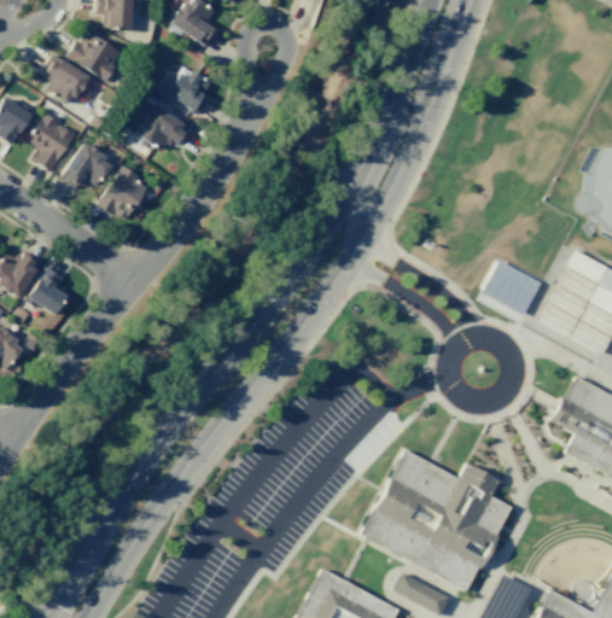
[(97,0),(97,13),(104,13),(104,27),(132,27),(132,0),(97,0)]
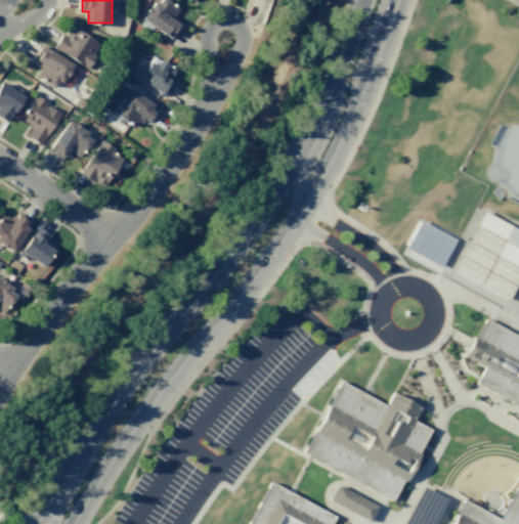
[(173,39),(183,25),(175,19),(182,9),(170,0),(159,0),(145,19),(173,39)]
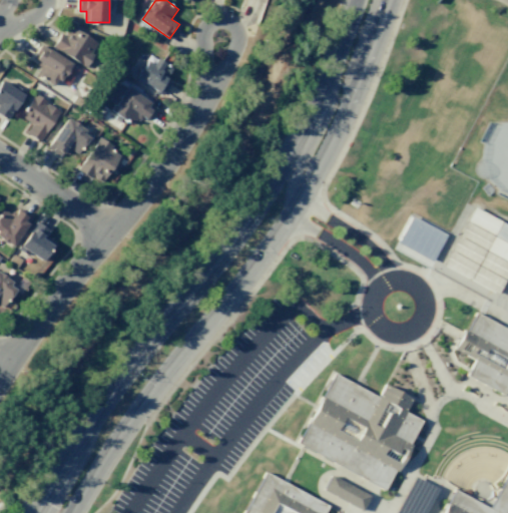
[(100,42),(71,24),(57,47),(89,67),(97,53),(95,52),(100,42)]
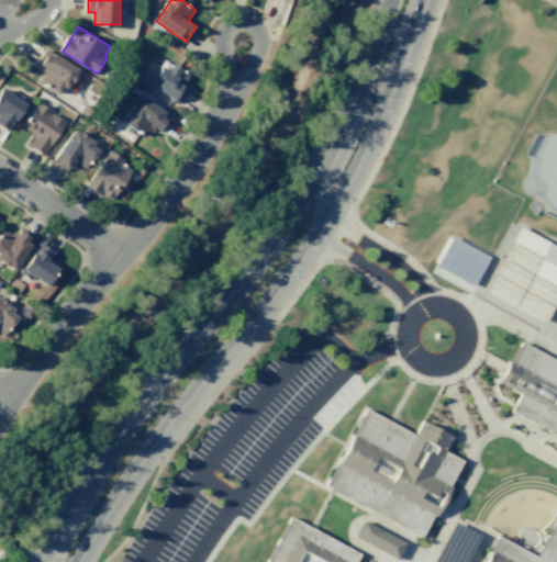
[(42,85),(65,96),(80,66),(47,49),(40,65),(49,69),(42,85)]
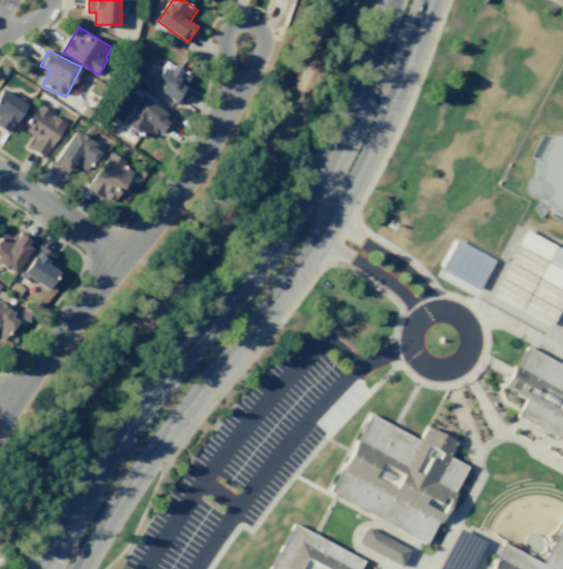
[(153,87),(183,106),(193,90),(187,86),(194,75),(170,60),(153,87)]
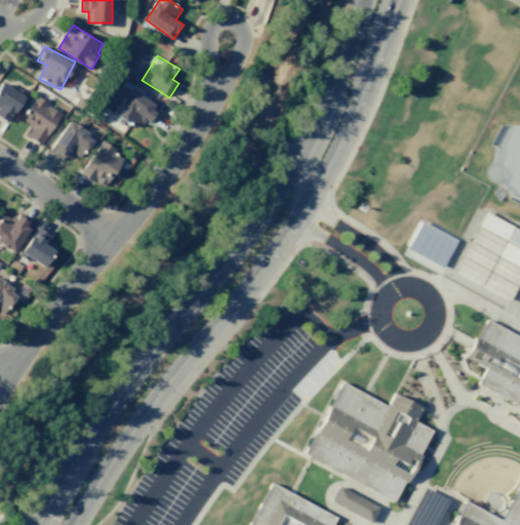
[(0,84),(0,108),(0,109),(0,115),(11,122),(27,96),(1,82),(0,84)]
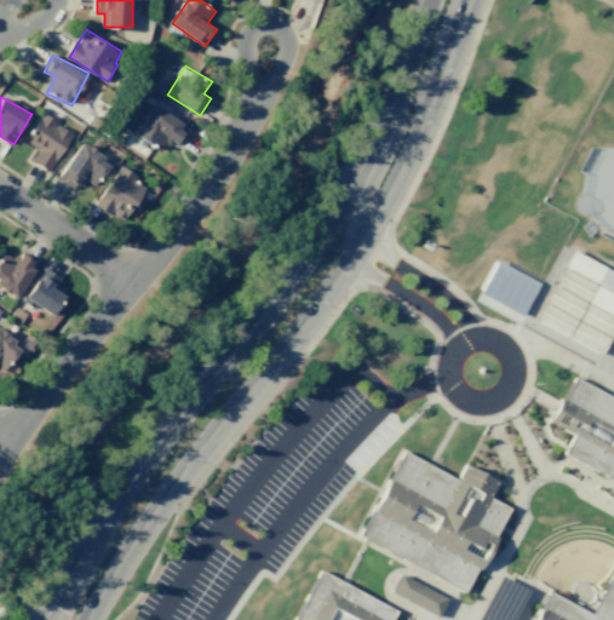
[(164,150),(170,141),(178,145),(190,125),(155,105),(137,136),(164,150)]
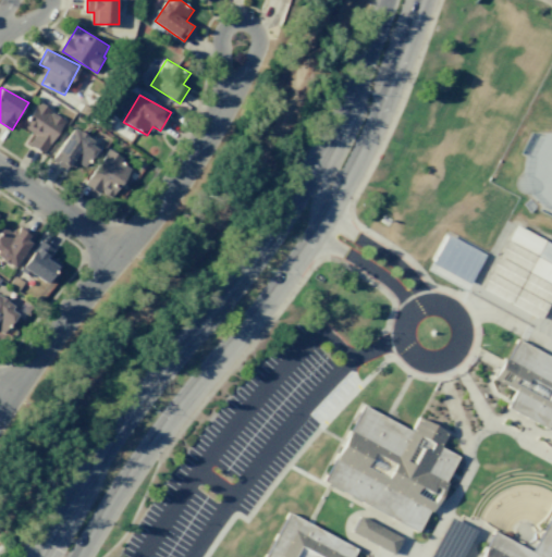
[(47,155),(69,121),(40,101),(25,126),(37,134),(31,144),(47,155)]
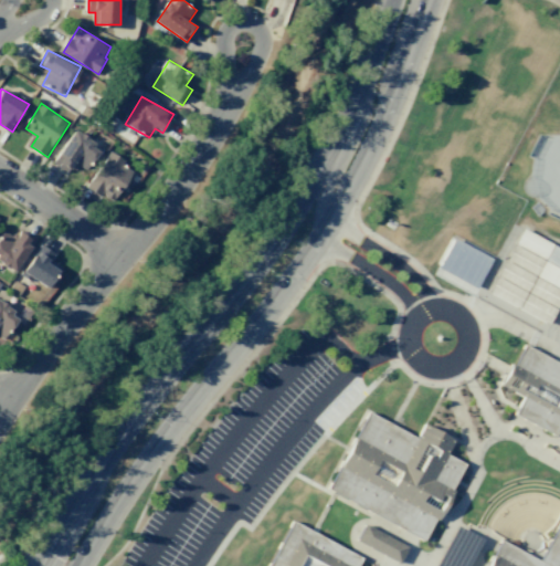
[(54,161),(70,173),(76,163),(87,170),(103,149),(78,130),(54,161)]
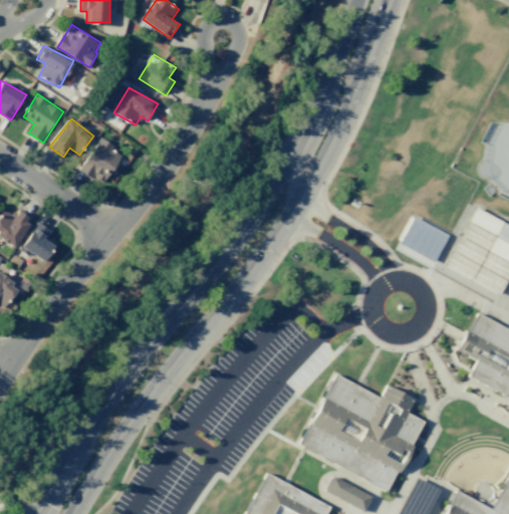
[(115,146),(100,137),(81,170),(105,184),(122,155),(113,150),(115,146)]
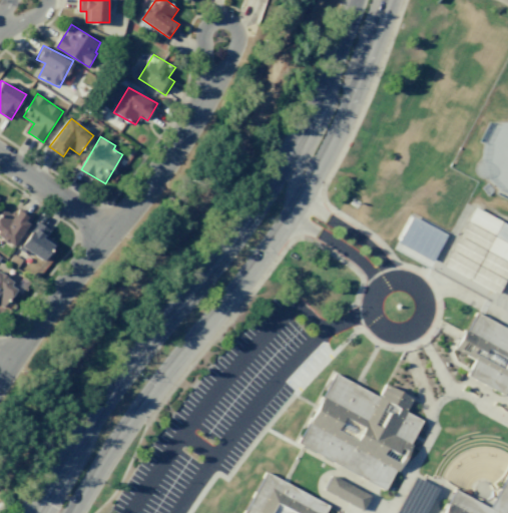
[(478,207),(471,220),(497,235),(504,222),(478,207)]
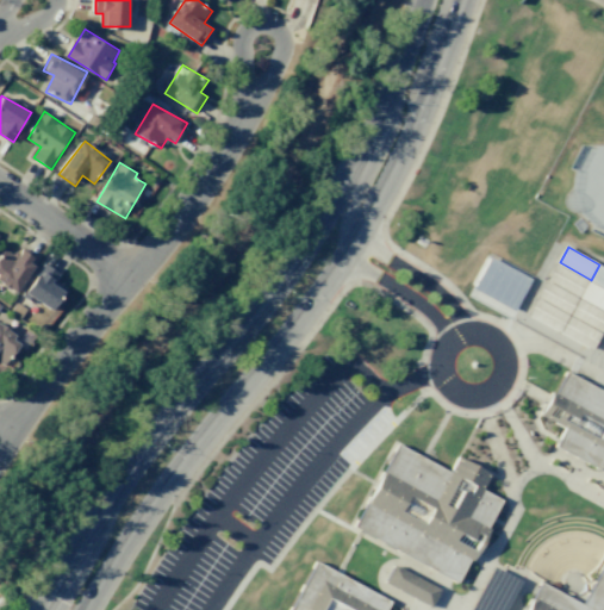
[(0,257),(0,279),(22,291),(39,259),(22,249),(18,256),(5,249),(0,257)]
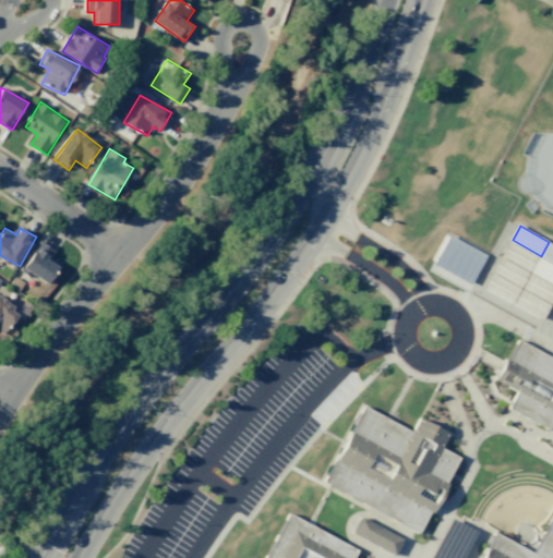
[(434,264),(473,283),(489,254),(451,234),(434,264)]
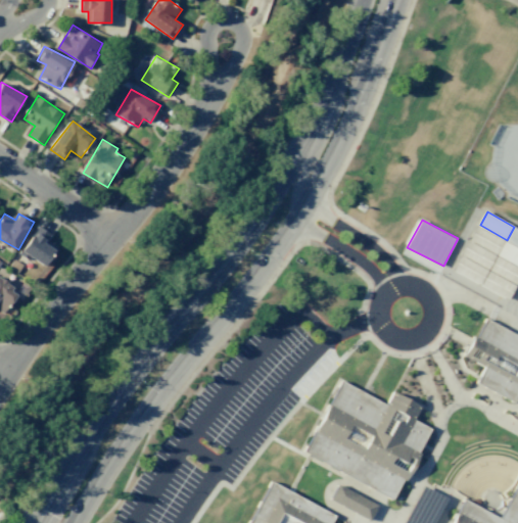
[(22,250),(45,267),(57,250),(47,243),(53,235),(40,226),(22,250)]
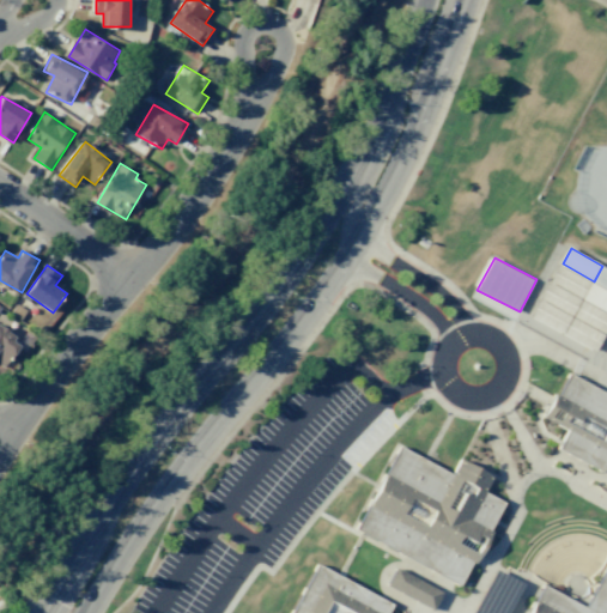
[(562,265),(552,281),(584,299),(594,283),(562,265)]
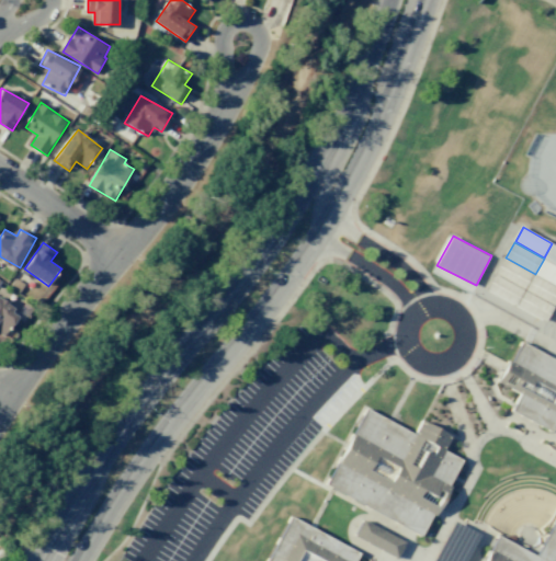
[(545,258),(555,263),(555,244),(554,243),(545,258)]
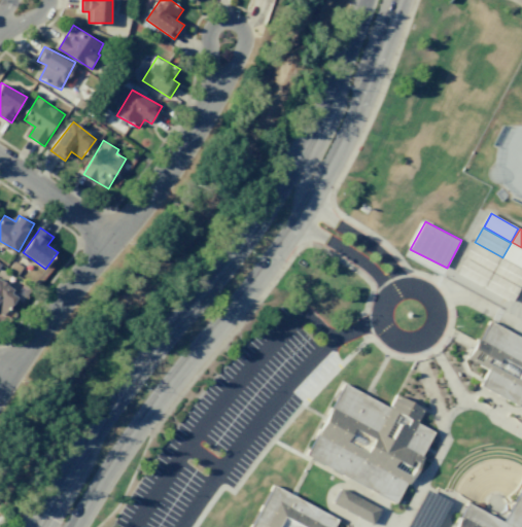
[(475,243),(467,257),(494,272),(502,258),(475,243)]
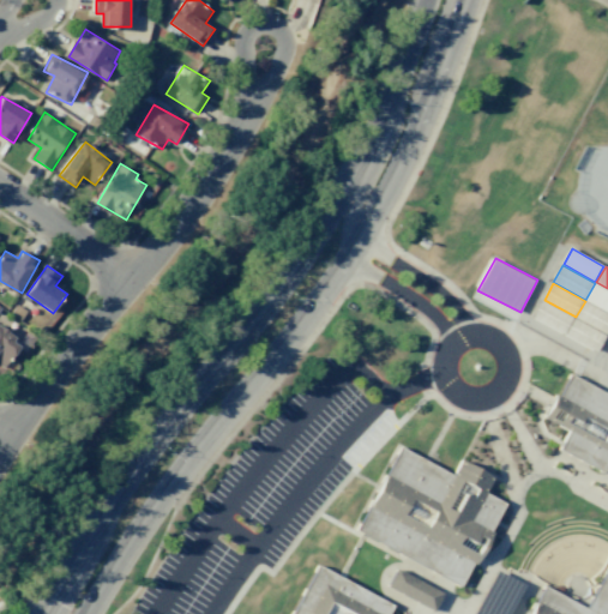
[(587,300),(607,309),(607,289),(596,283),(587,300)]
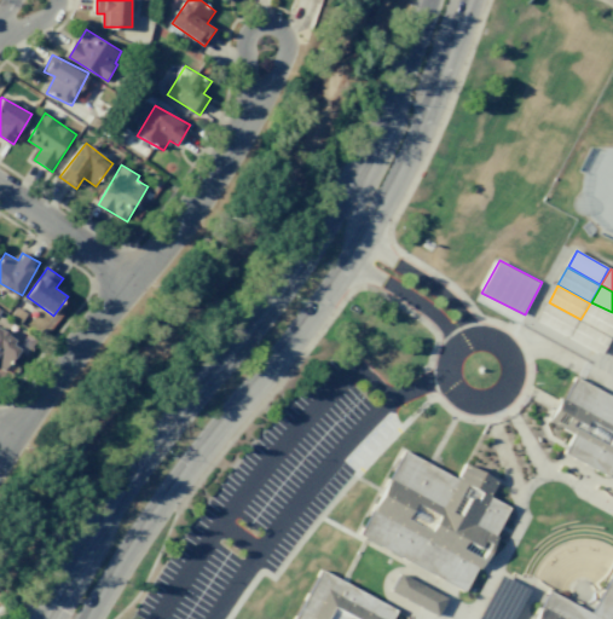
[(548,302),(539,319),(571,336),(580,320),(548,302)]
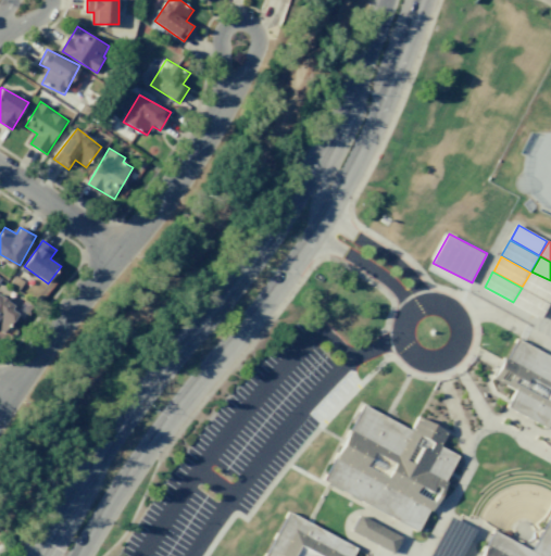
[(550,282),(531,273),(524,288),(550,302),(550,282)]
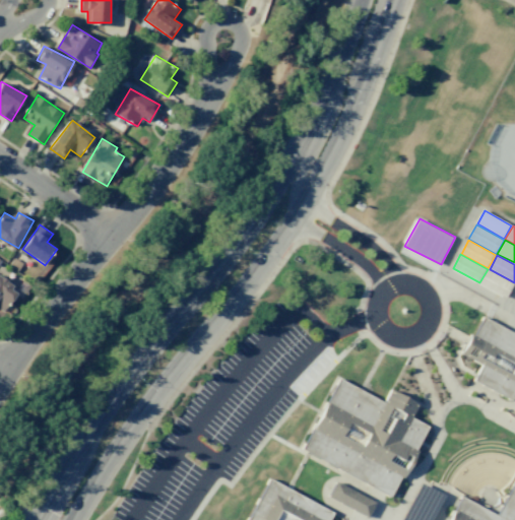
[(489,269),(481,283),(508,298),(514,287),(514,283),(489,269)]
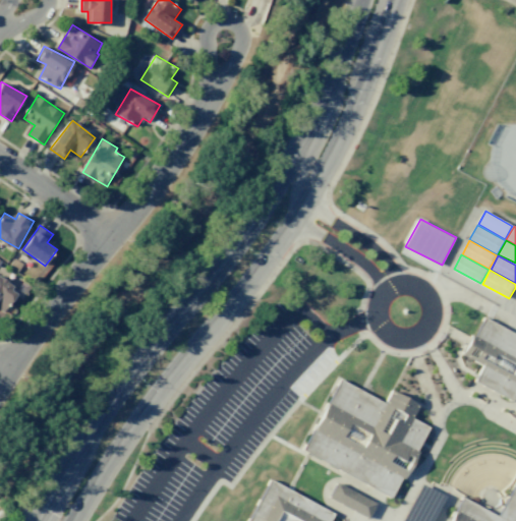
[(0,307),(6,312),(20,291),(0,277),(0,307)]
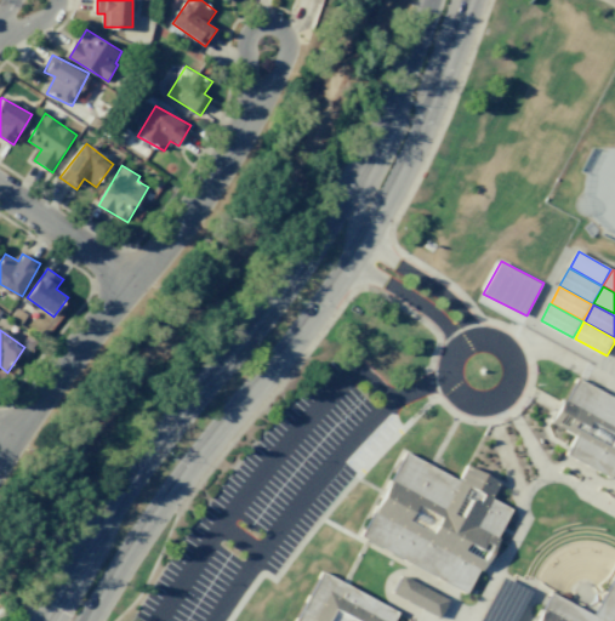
[(614,397),(580,380),(569,400),(565,399),(553,422),(579,437),(570,455),(614,478),(614,397)]
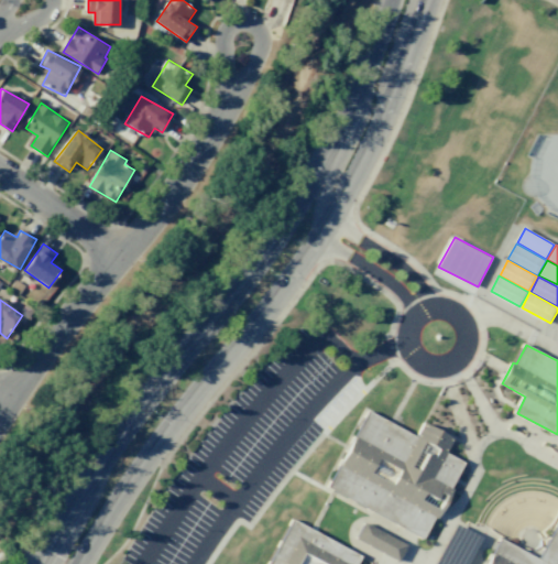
[(330,487),(426,539),(437,518),(440,520),(457,490),(453,489),(467,463),(449,454),(456,438),(426,423),(419,436),(396,424),(370,411),(351,446),(330,487)]
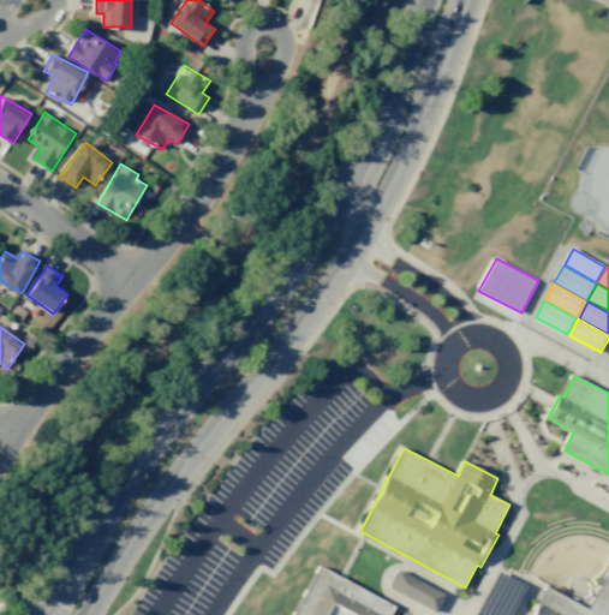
[(296,614),(393,614),(398,608),(346,579),(322,566),(296,614)]
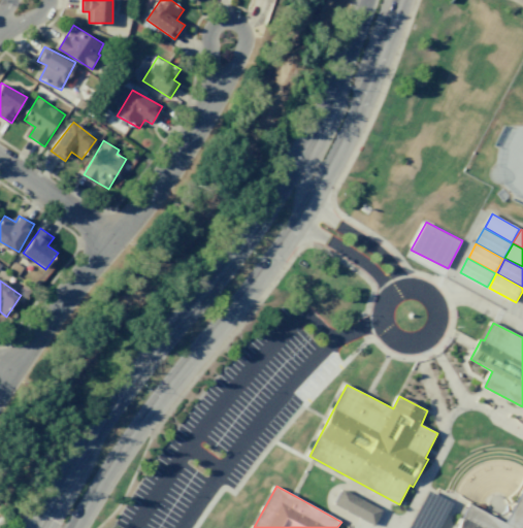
[(376,525),(384,509),(342,489),(335,504),(376,525)]
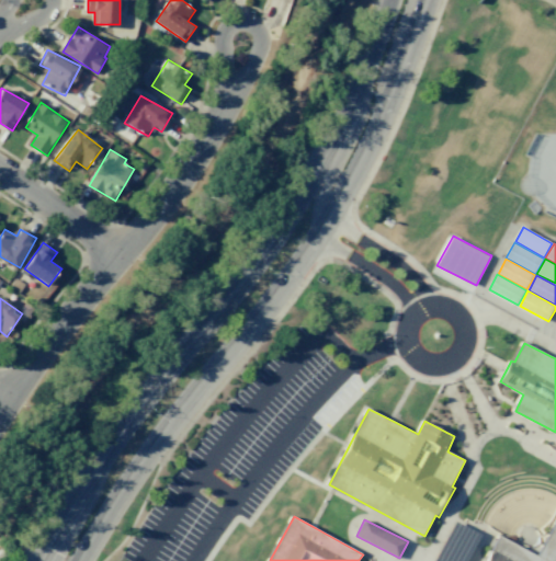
[(487,560),(499,537),(540,554),(555,523),(555,560),(487,560)]
